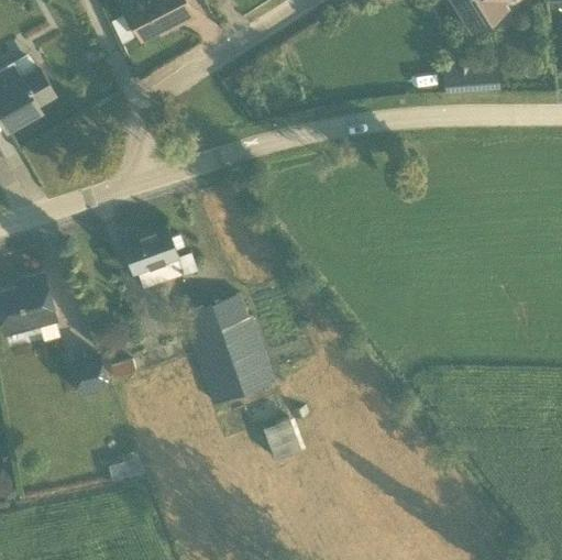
[(140,37),(141,40),(165,26),(167,30),(194,15),(185,0),(128,0),(122,3),(129,15),(116,21),(125,44),(140,37)]
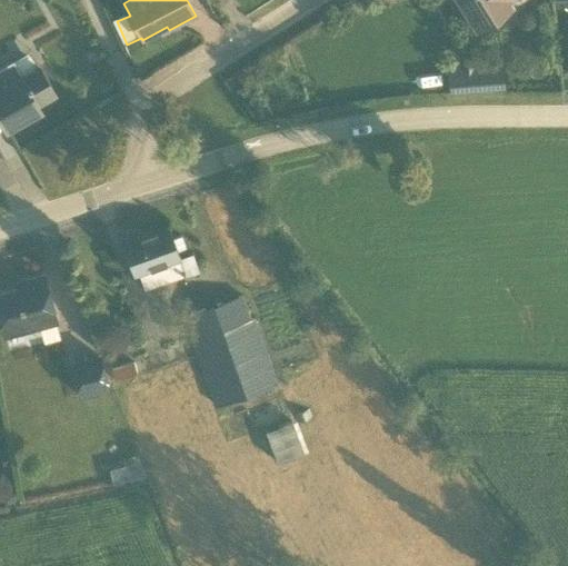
[(494,19),(524,0),(455,0),(462,11),(460,13),(474,37),(496,22),(494,19)]
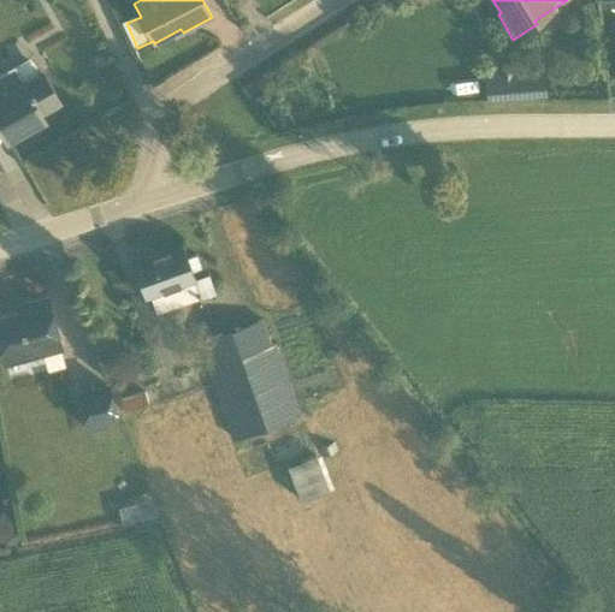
[(0,128),(9,142),(45,120),(41,114),(60,104),(34,57),(0,76),(0,128)]
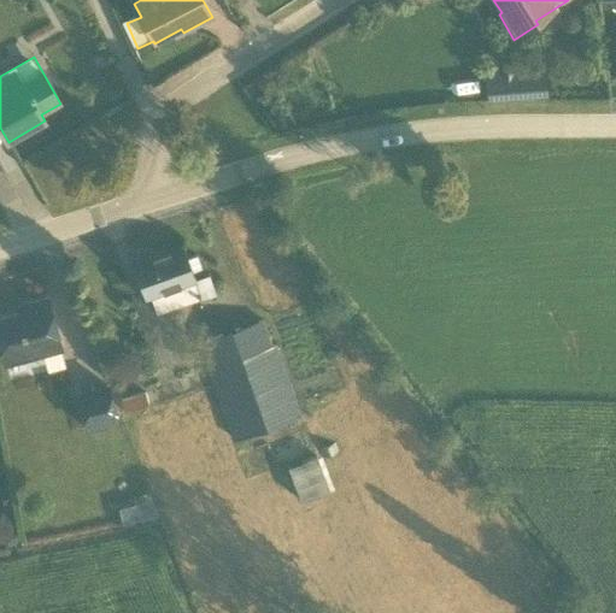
[(549,68),(490,69),(491,101),(550,99),(549,68)]
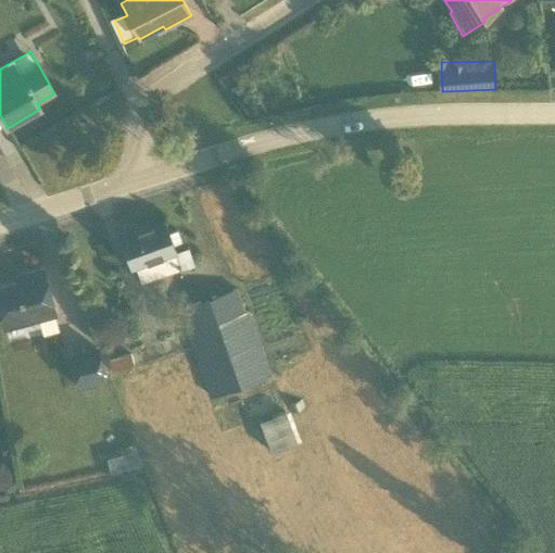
[(165,225),(122,241),(134,273),(136,272),(141,286),(179,273),(180,275),(194,269),(188,250),(176,254),(173,247),(181,243),(177,231),(168,235),(165,225)]
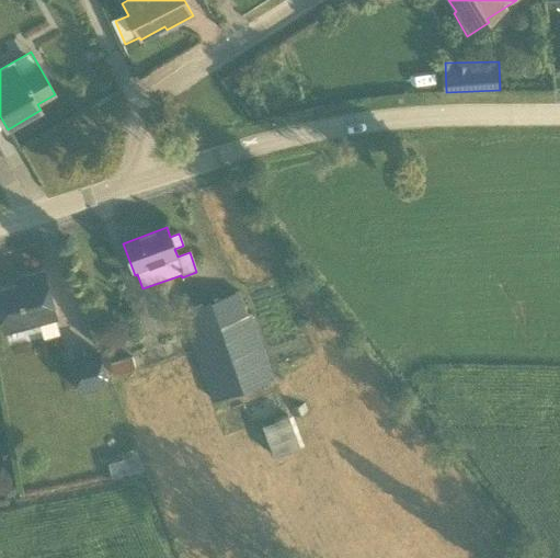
[(0,291),(0,311),(6,336),(56,322),(44,273),(24,279),(26,285),(0,291)]
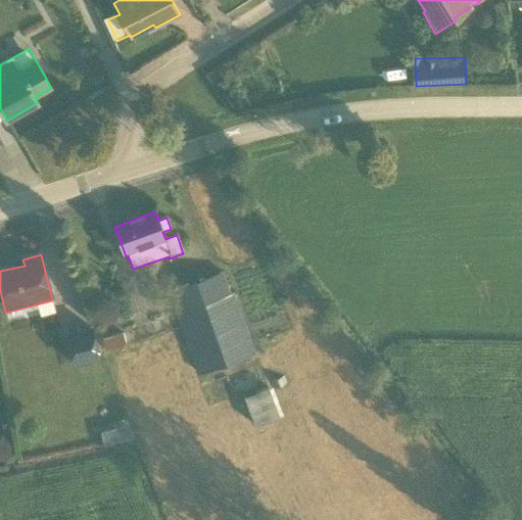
[(223,273),(172,291),(180,313),(178,314),(199,376),(256,356),(235,293),(231,294),(223,273)]
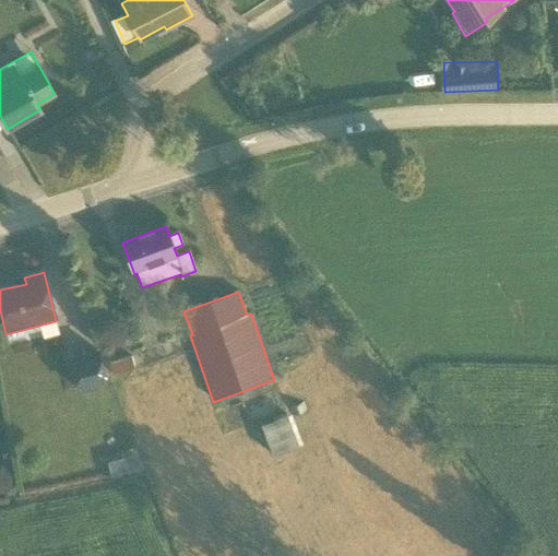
[(96,350),(67,357),(78,392),(106,383),(96,350)]
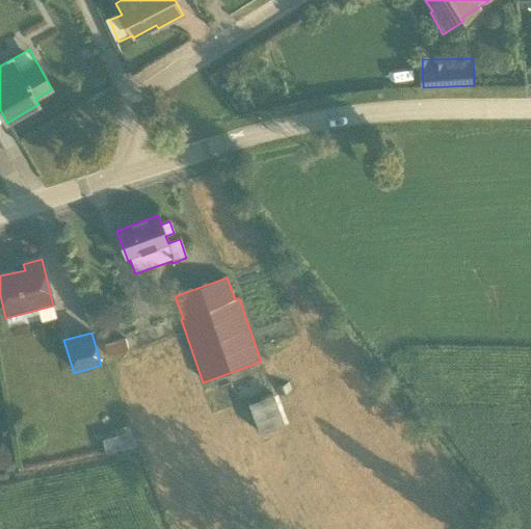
[(125,340),(104,346),(107,358),(128,351),(125,340)]
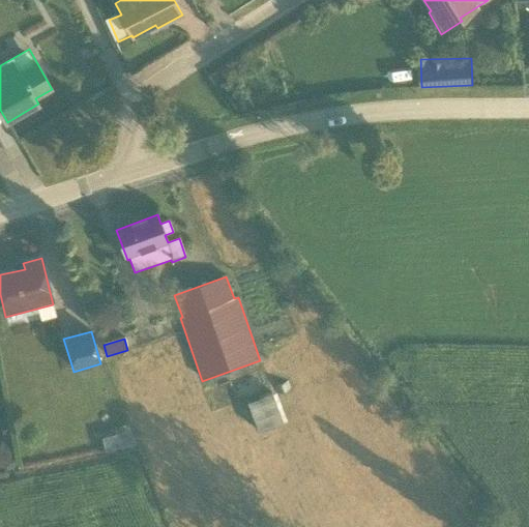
[(271,394),(247,404),(259,433),(283,423),(271,394)]
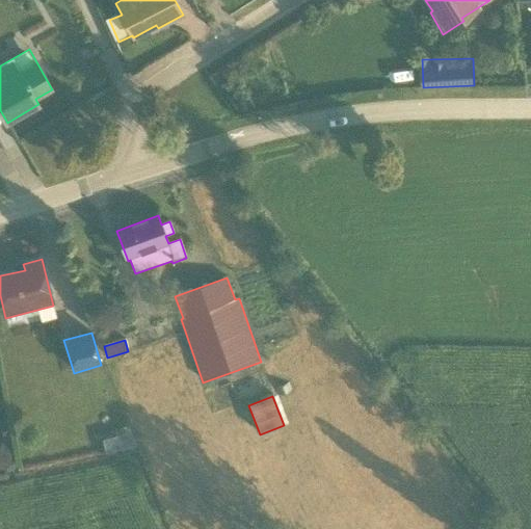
[(127,430),(108,435),(113,454),(133,449),(127,430)]
